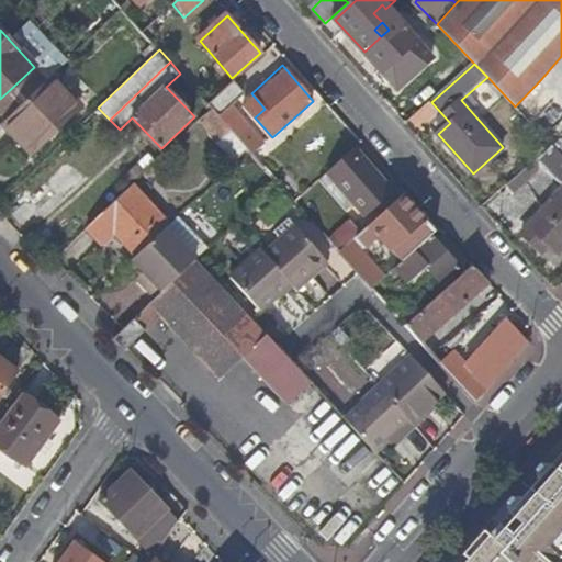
[(47,80),(34,67),(0,99),(0,114),(6,121),(47,80)]
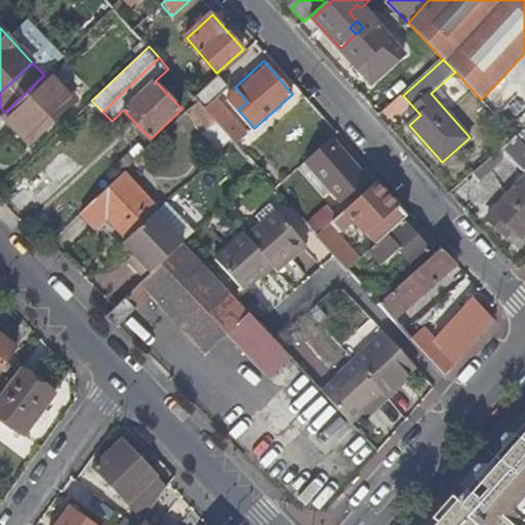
[(74,101),(47,73),(44,75),(5,113),(3,115),(29,142),(74,101)]
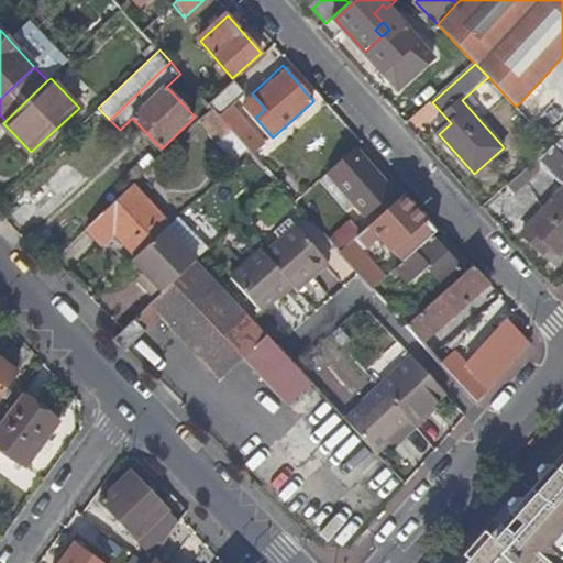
[(244,94),(234,83),(209,106),(212,109),(231,130),(249,150),(253,153),(267,140),(234,103),(244,94)]
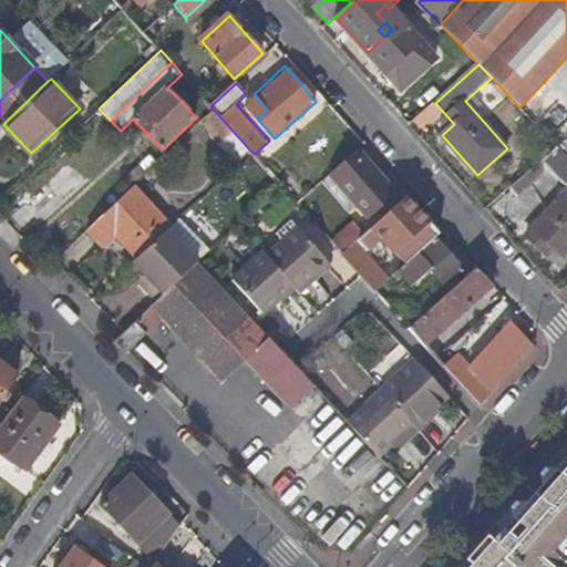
[(220,143),(233,131),(214,110),(202,121),(220,143)]
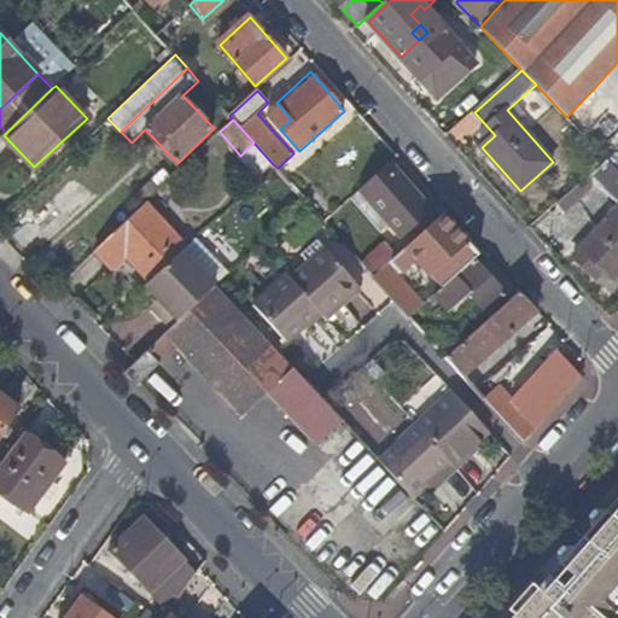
[(240,156),(260,176),(273,164),(254,143),(240,156)]
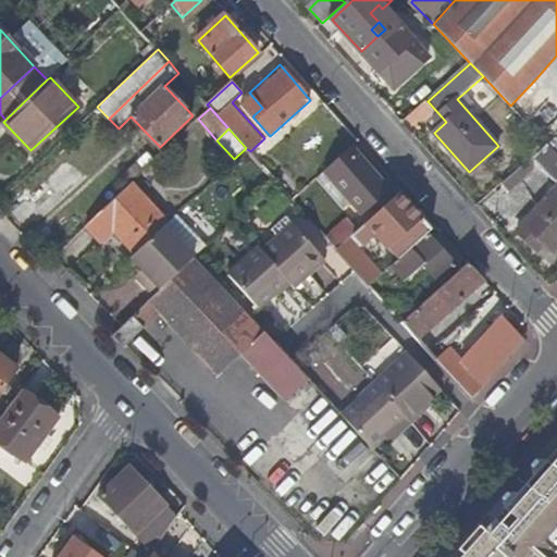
[(556,153),(547,144),(533,157),(556,182),(556,187),(517,232),(546,258),(556,246),(556,153)]
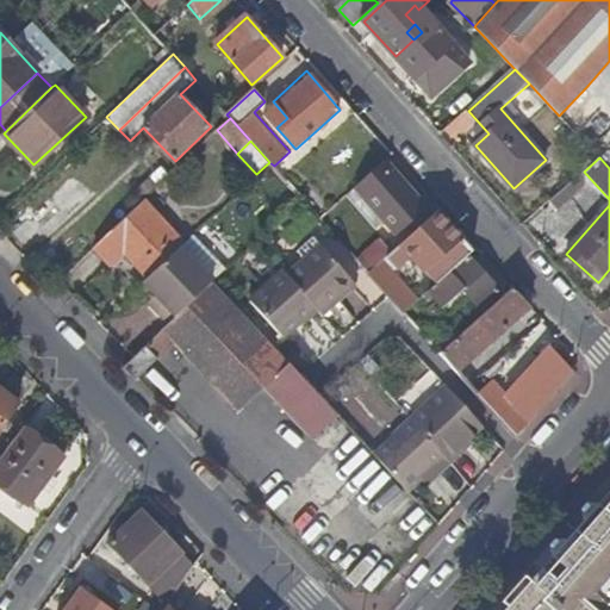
[(427,206),(386,160),(358,185),(398,232),(427,206)]
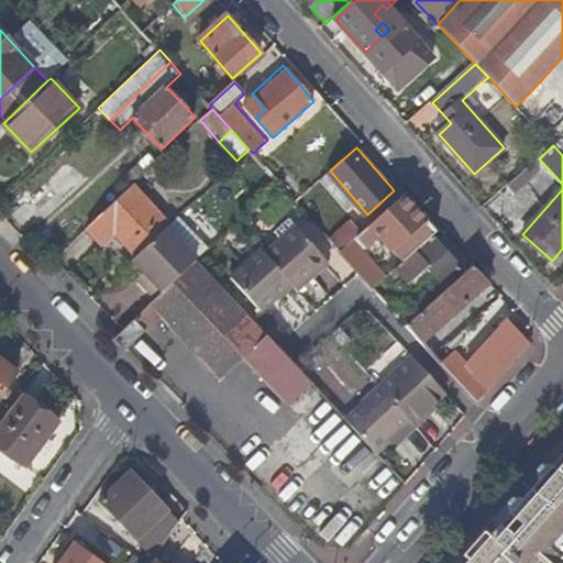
[(544,173),(536,162),(508,187),(517,197),(544,173)]
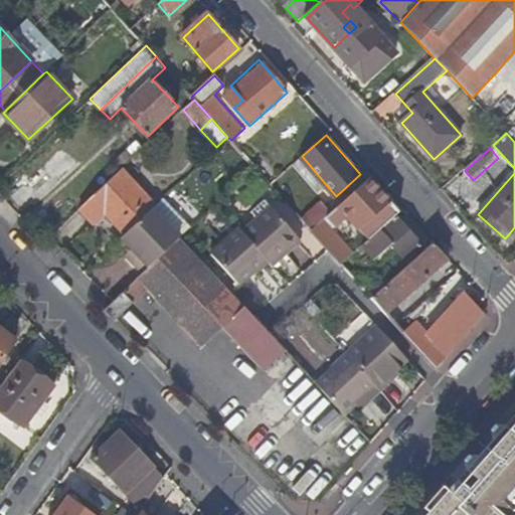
[(107,212),(126,233),(153,208),(156,205),(123,169),(81,208),(95,223),(107,212)]
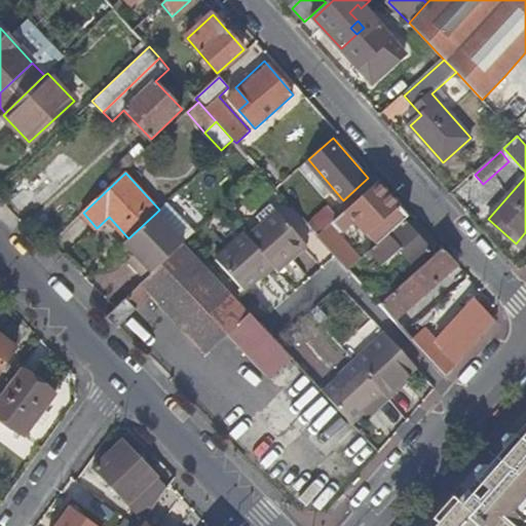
[(408,217),(377,182),(339,216),(334,220),(343,229),(355,219),(377,243),(405,220),(408,217)]
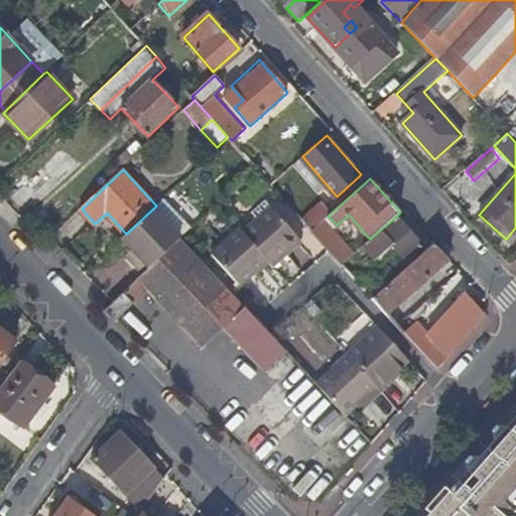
[(239,225),(212,251),(242,284),(270,259),(273,263),(301,237),(264,197),(250,209),(257,216),(243,229),(239,225)]
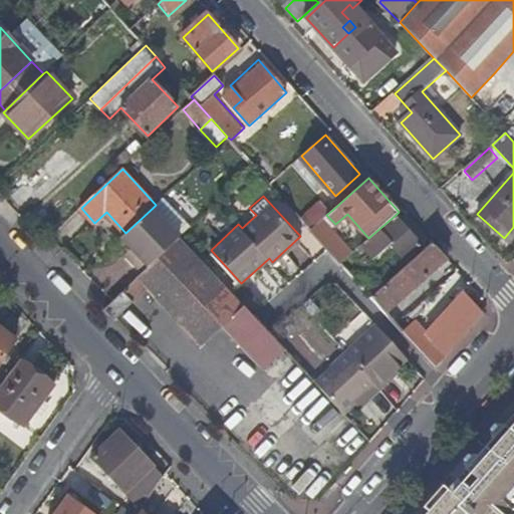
[(320,199),(300,217),(311,229),(323,219),(326,215),(331,211),(320,199)]
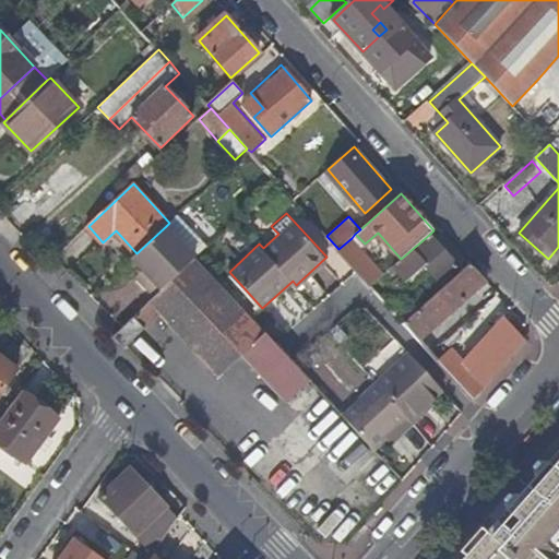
[(197,258),(166,226),(137,253),(132,259),(143,271),(150,277),(143,284),(142,285),(154,297),(197,258)]
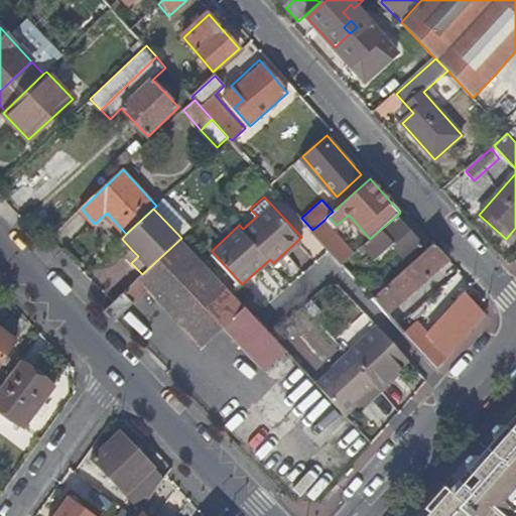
[(423,245),(397,216),(370,239),(364,245),(370,253),(367,256),(372,262),(393,244),(407,260),(423,245)]
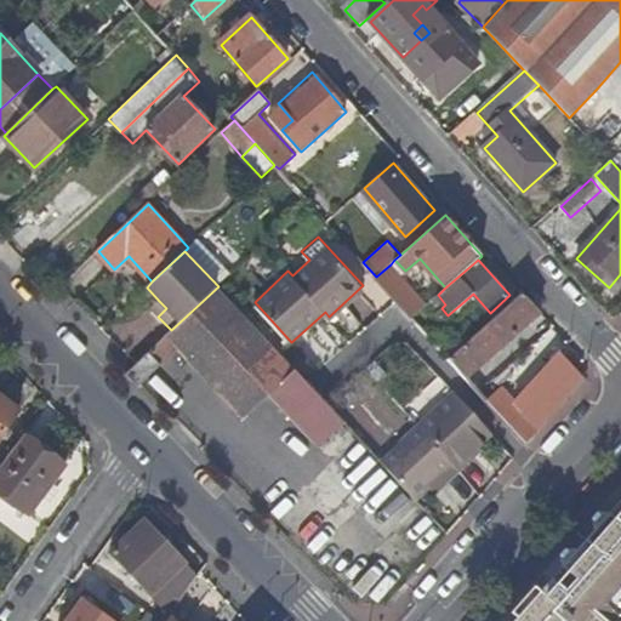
[(426,305),(391,265),(376,277),(412,317),(426,305)]
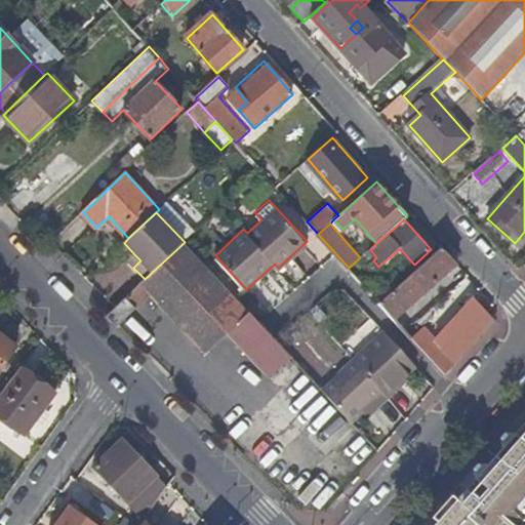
[(270,376),(291,357),(241,303),(185,242),(145,279),(125,297),(136,308),(152,293),(207,353),(229,332),(270,376)]
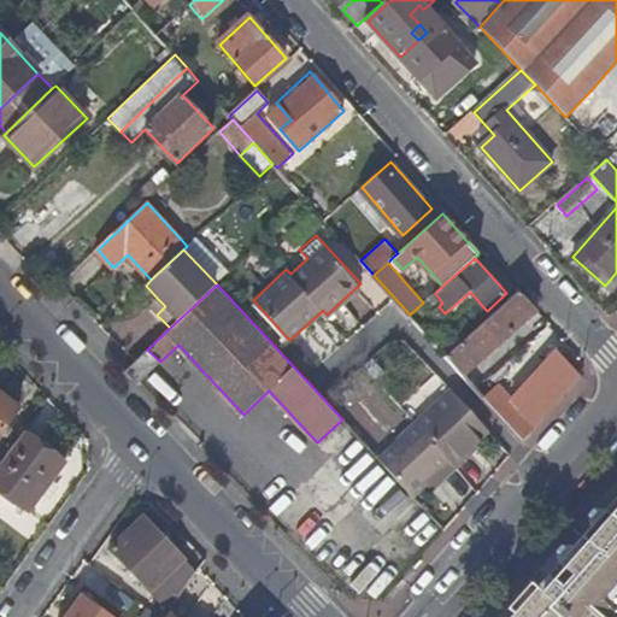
[(464,375),(538,310),(519,291),(446,356),(464,375)]
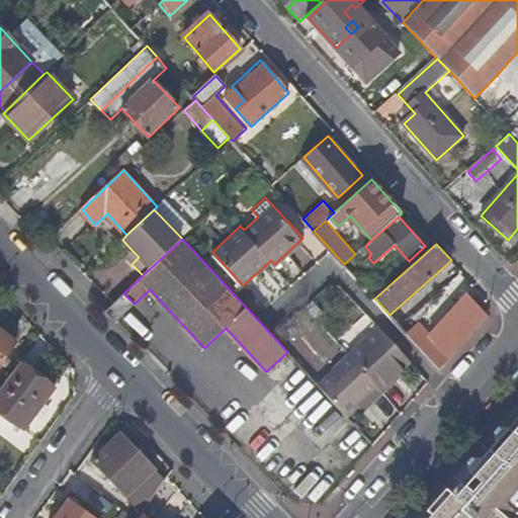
[(126,257),(133,263),(139,257),(133,251),(126,257)]
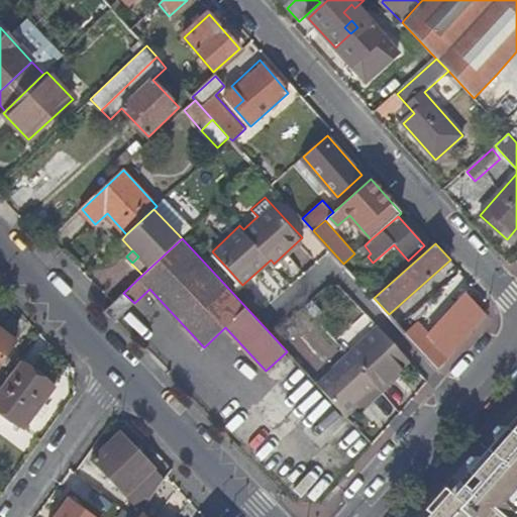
[(248,284),(256,300),(275,292),(268,276),(248,284)]
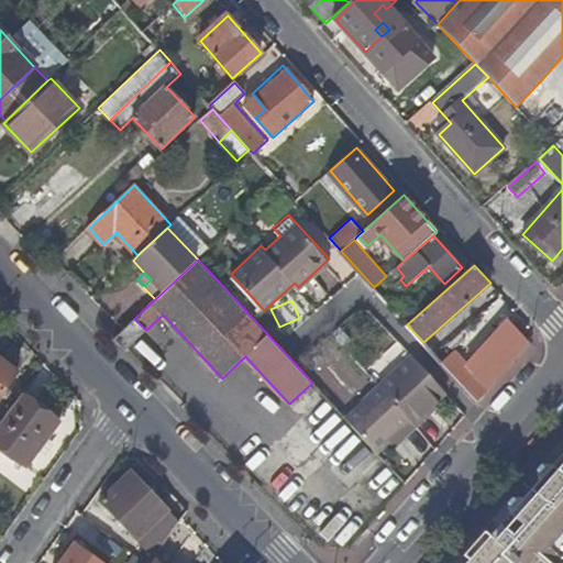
[(341,326),(301,363),(340,404),(371,376),(348,352),(357,343),(341,326)]
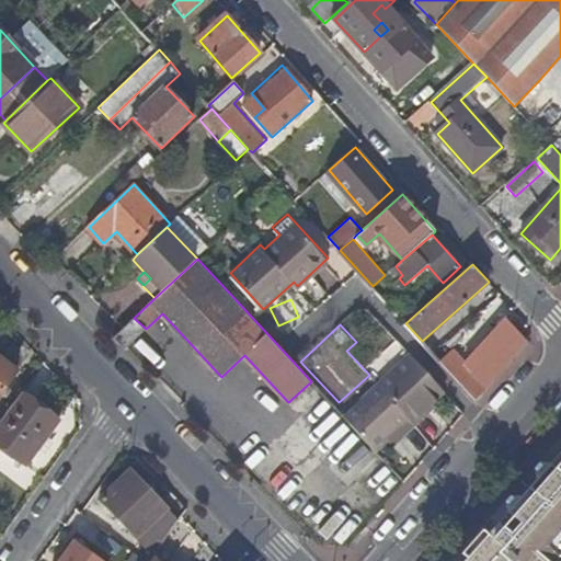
[(506,344),(516,354),(527,341),(518,332),(506,344)]
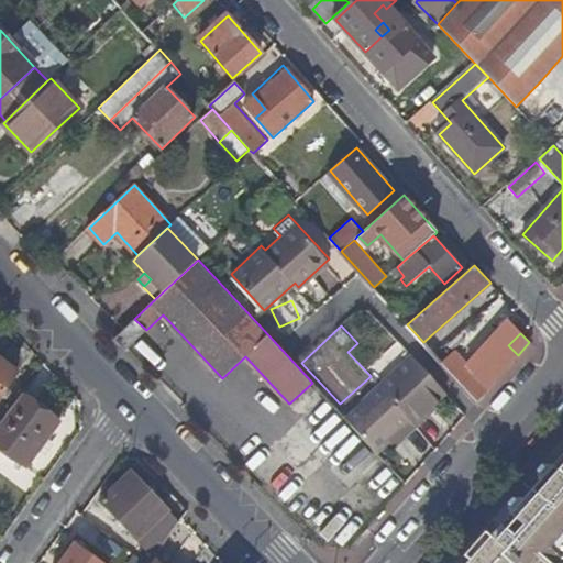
[(518,355),(508,345),(505,342),(494,352),(489,348),(478,357),(485,364),(497,378),(518,355)]
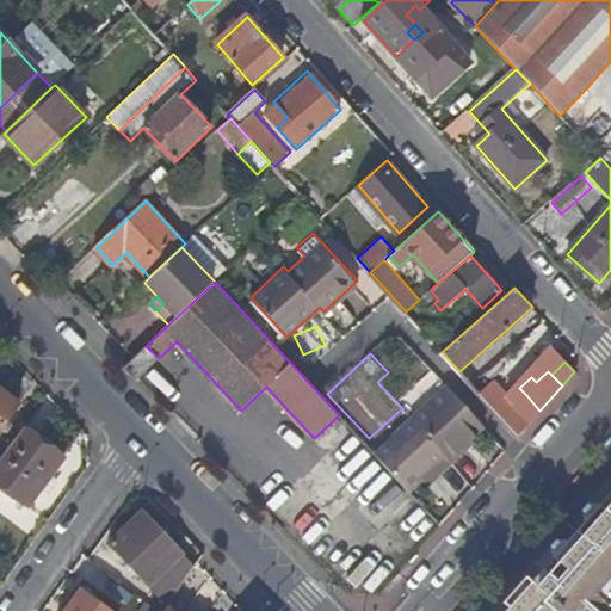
[(530,421),(516,406),(495,383),(481,395),(518,436),(530,421)]
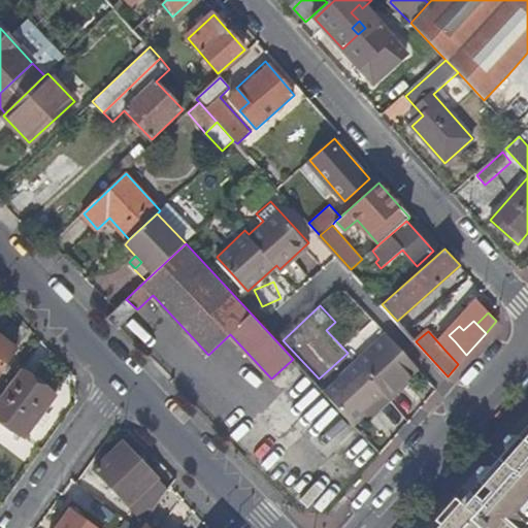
[(387,334),(324,392),(354,425),(366,414),(374,405),(380,410),(401,390),(397,385),(417,366),(387,334)]
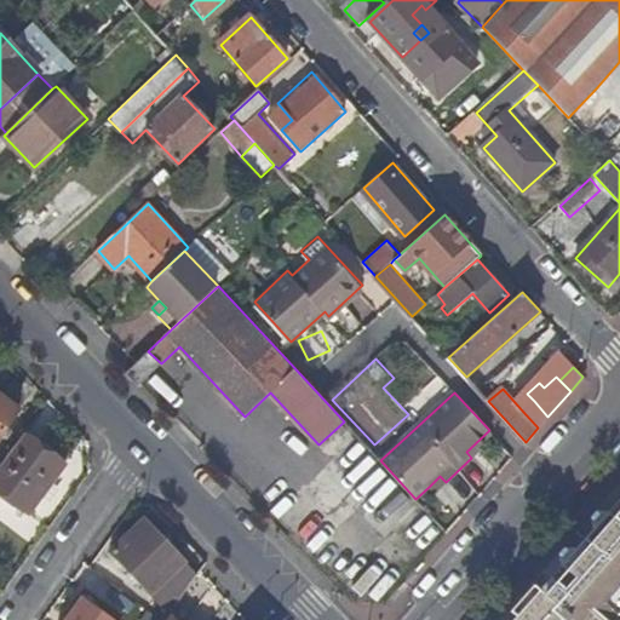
[(0,432),(19,408),(0,394),(0,432)]
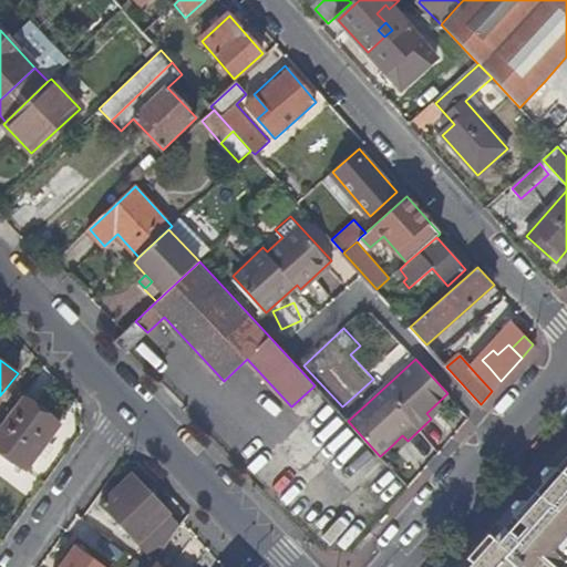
[(501,381),(488,367),(478,377),(492,391),(501,381)]
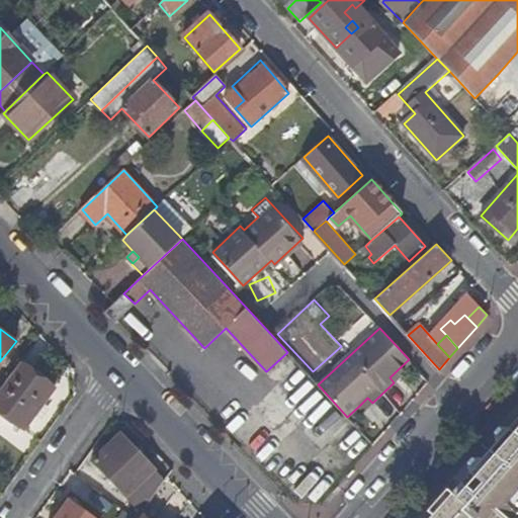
[(55,387),(20,362),(0,389),(0,410),(24,428),(55,387)]
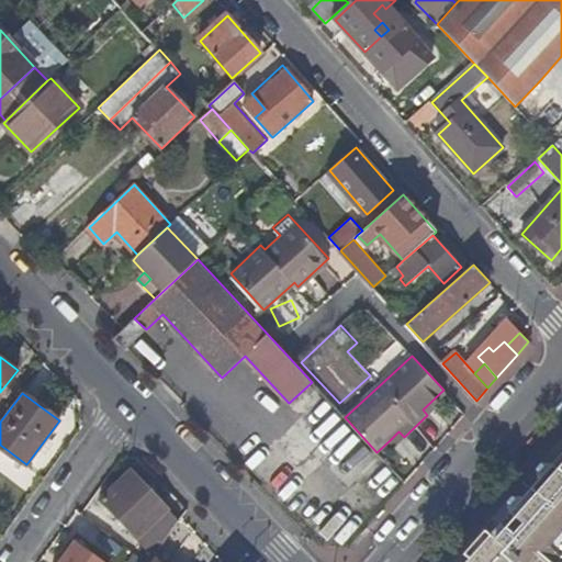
[(394,446),(404,437),(398,431),(390,440),(394,446)]
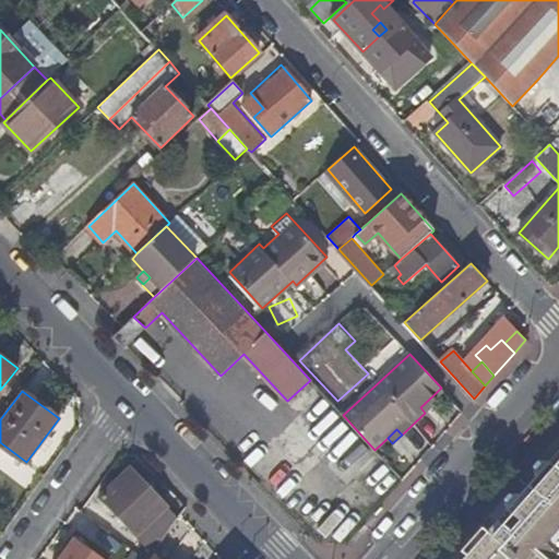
[(558,450),(547,464),(536,462),(532,467),(538,474),(515,500),(508,494),(503,499),(506,510),(486,532),(482,527),(460,551),(465,556),(462,558),(558,558),(558,554),(558,450)]
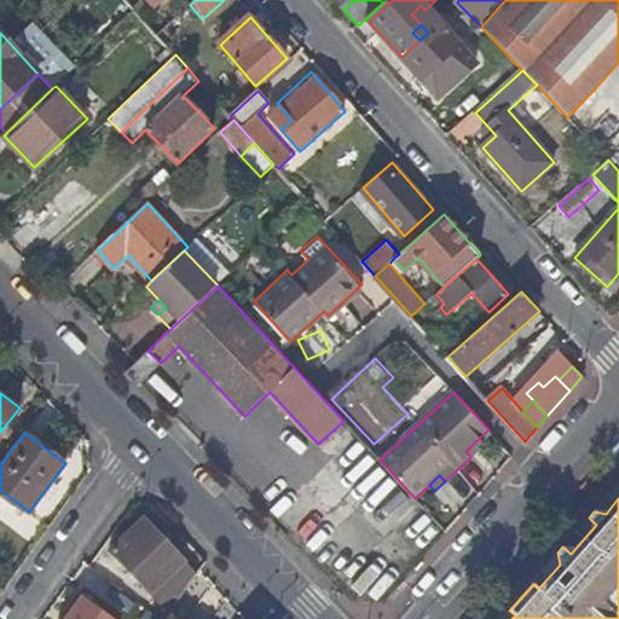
[(154,594),(172,613),(200,574),(146,518),(113,551),(152,593),(154,594)]
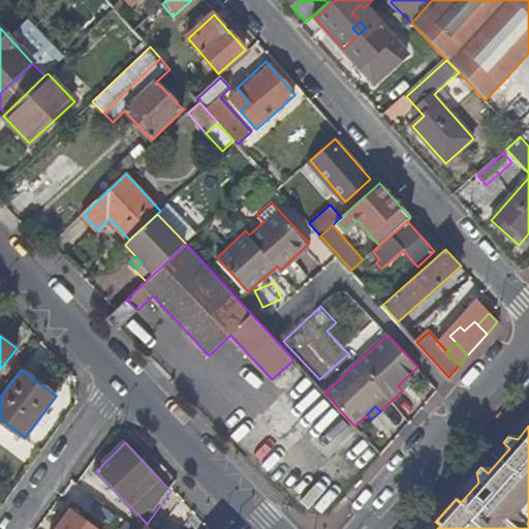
[(96,517),(104,503),(75,483),(67,495),(96,517)]
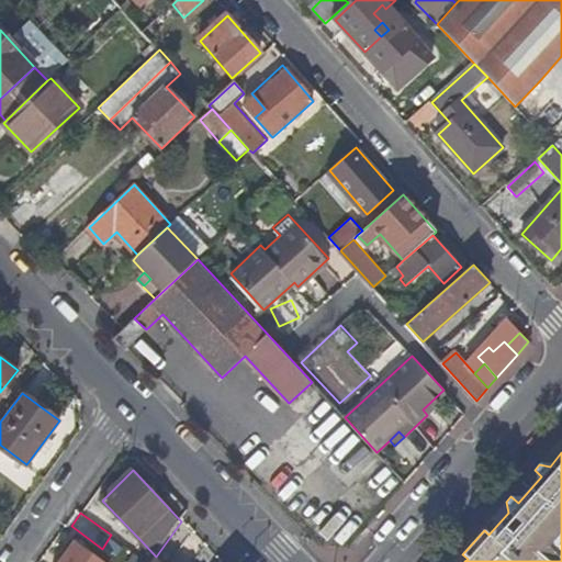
[(60,561),(107,561),(81,539),(60,561)]
